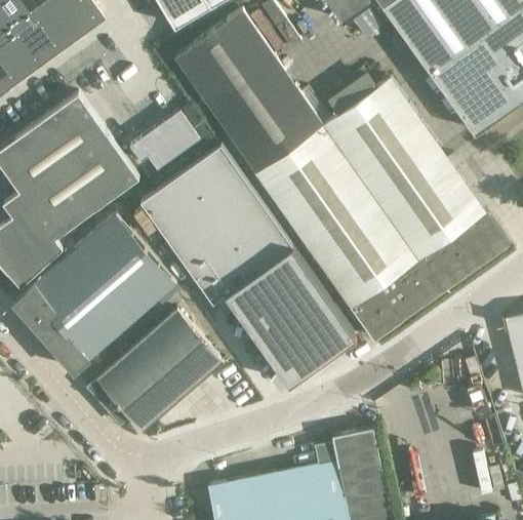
[(0,83),(103,10),(95,0),(0,0),(0,83)]
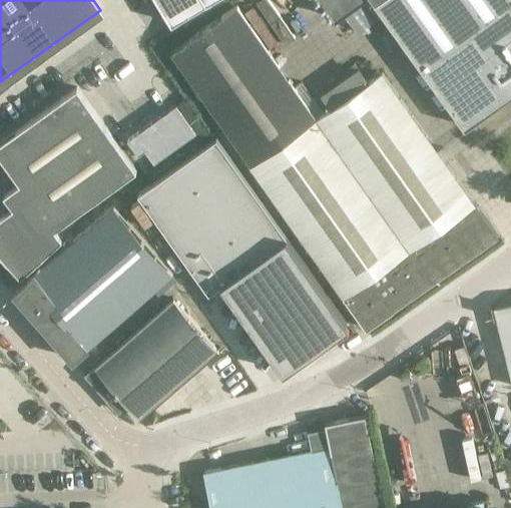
[(152,0),(169,28),(202,7),(214,0),(152,0)]
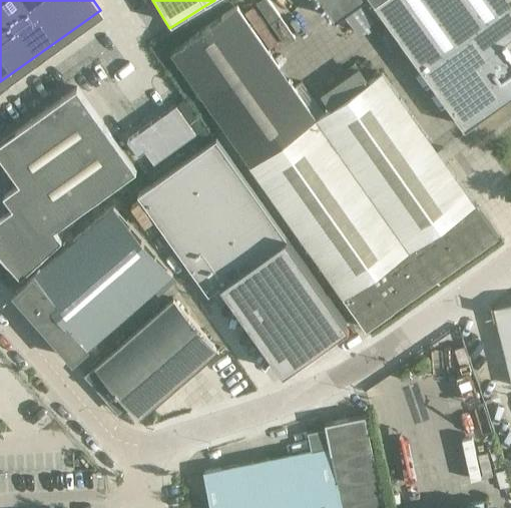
[(510,0),(316,0),(333,23),(365,0),(367,0),(462,131),(510,96),(510,0)]
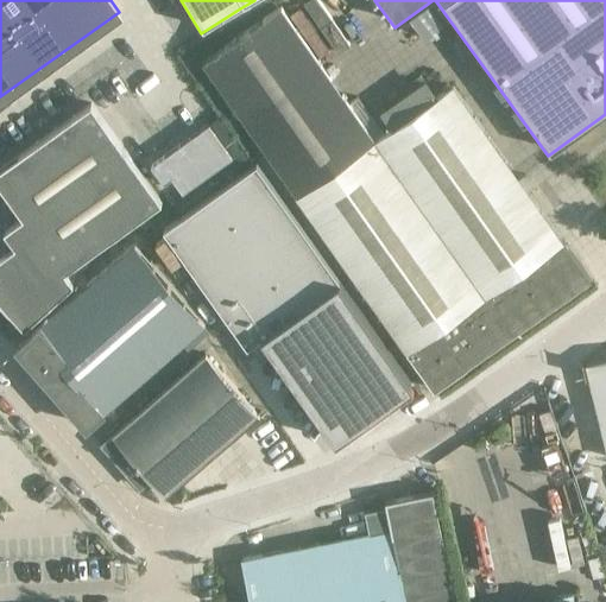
[(587,285),(580,276),(538,217),(449,92),(372,147),(278,13),(200,68),(431,395),(587,285)]
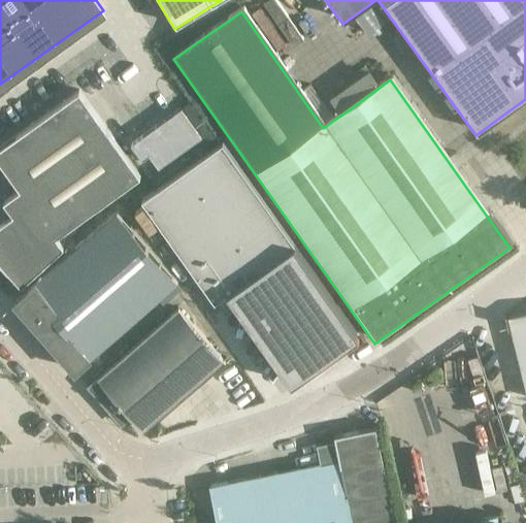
[(55,240),(129,187),(138,181),(77,95),(0,150),(0,167),(18,193),(1,204),(11,218),(0,226),(0,266),(19,289),(62,251),(55,240)]
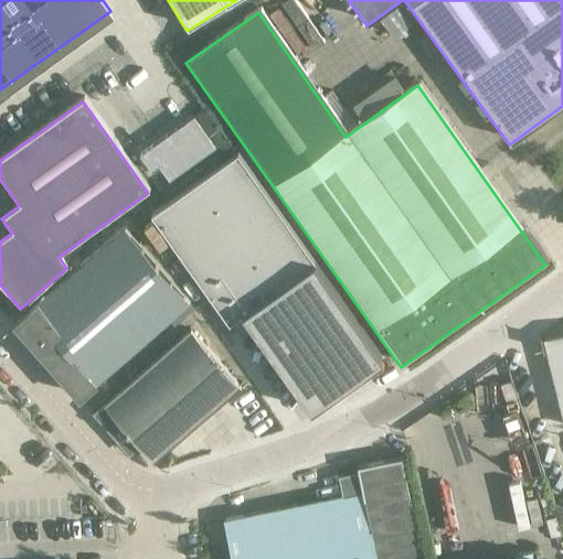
[(187,125),(138,159),(148,174),(153,172),(162,185),(208,154),(187,125)]
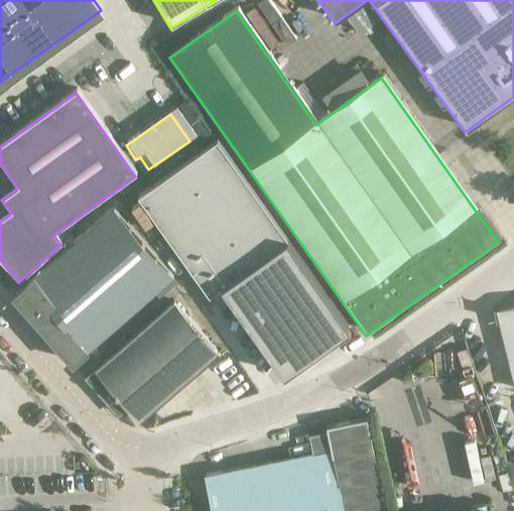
[(216,145),(137,201),(208,300),(221,291),(280,377),(347,330),(327,300),(216,145)]
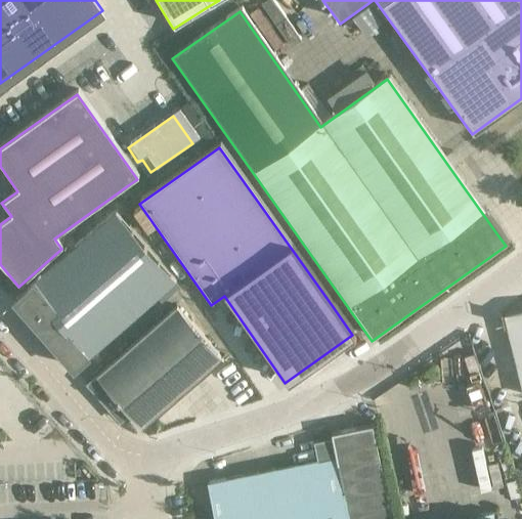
[(113,215),(12,303),(53,350),(64,362),(72,372),(88,358),(89,358),(128,325),(173,285),(128,233),(113,215)]
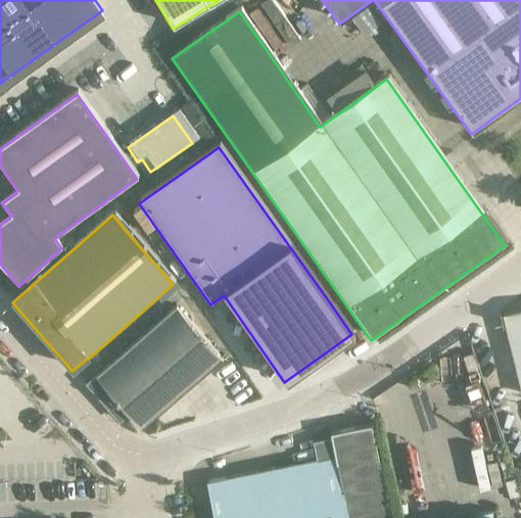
[(175,257),(167,262),(178,281),(186,276),(175,257)]
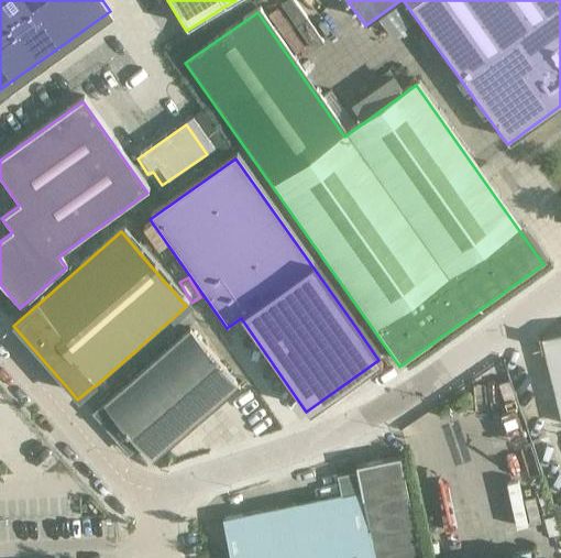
[(151,465),(235,390),(187,334),(100,408),(101,409),(91,417),(125,458),(135,449),(138,451),(151,465)]
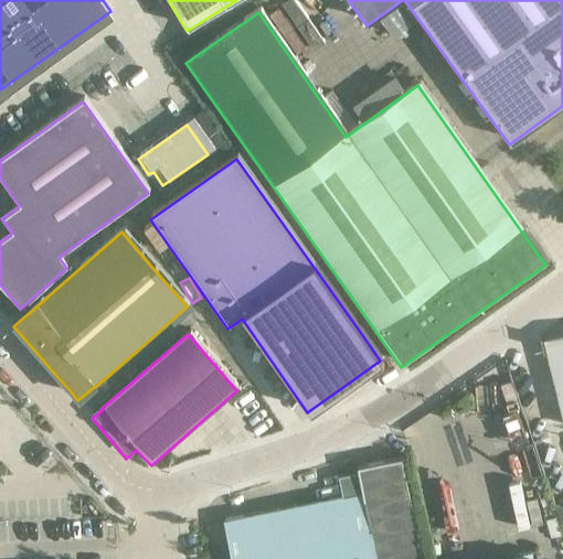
[(562,339),(541,344),(562,430),(562,339)]
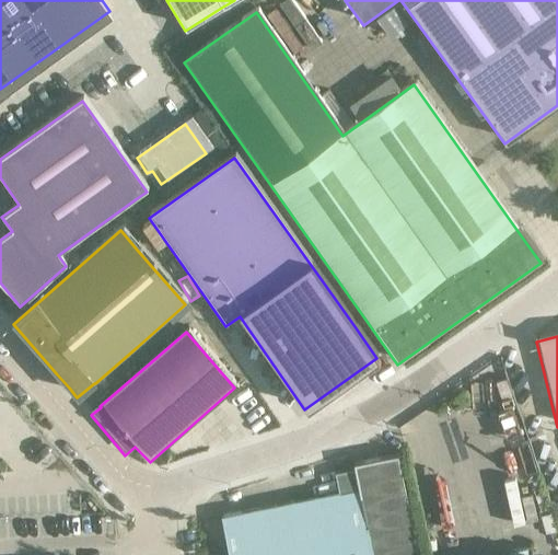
[(415,554),(395,458),(351,466),(353,474),(335,477),(338,496),(221,520),(228,554),(415,554)]
